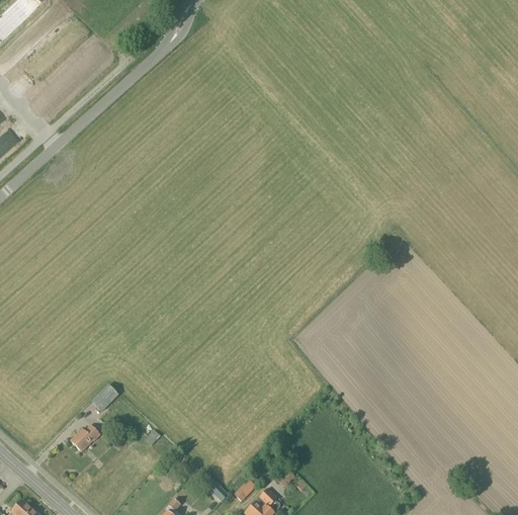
[(100,411),(118,394),(108,383),(90,401),(100,411)]
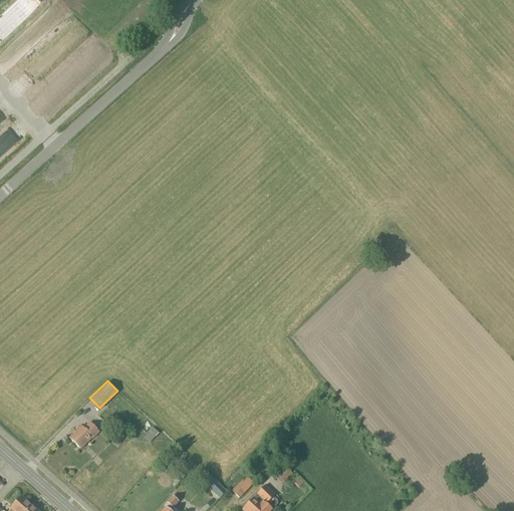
[(98,431),(89,421),(83,427),(81,425),(69,437),(80,448),(91,436),(92,437),(98,431)]
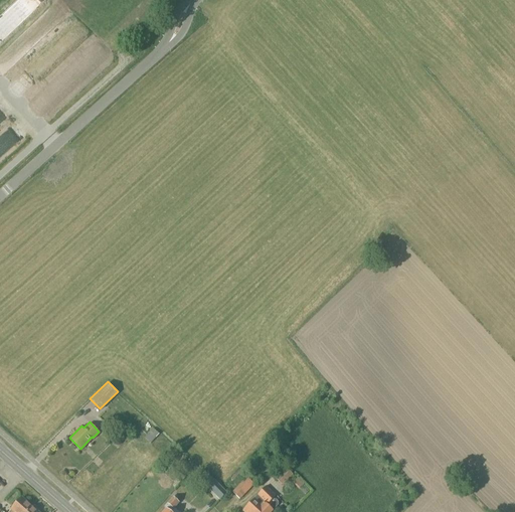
[(150,442),(159,433),(152,427),(144,436),(150,442)]
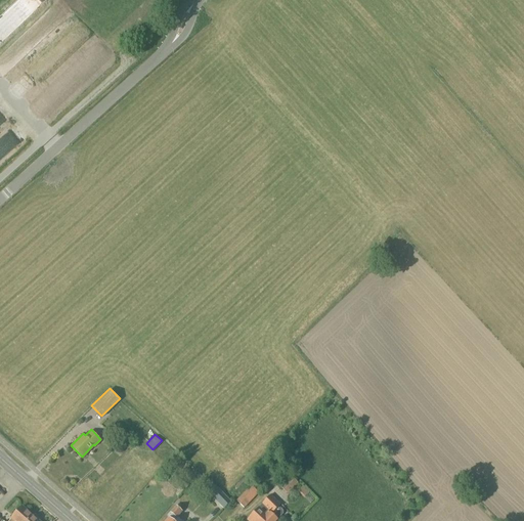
[(288,491),(298,481),(289,473),(278,483),(288,491)]
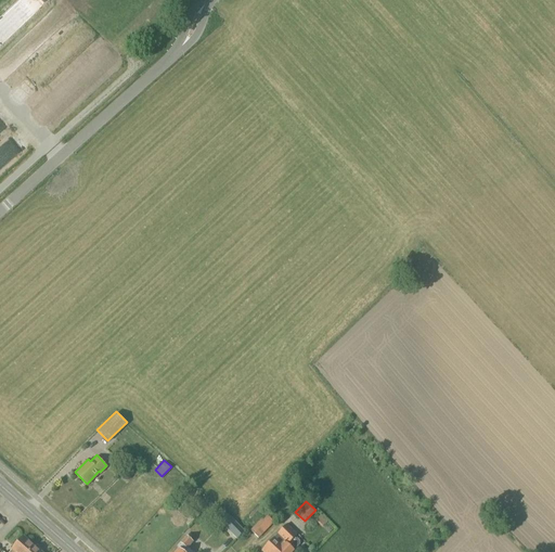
[(228,514),(219,505),(213,512),(221,521),(221,522),(236,537),(244,529),(229,513),(228,514)]
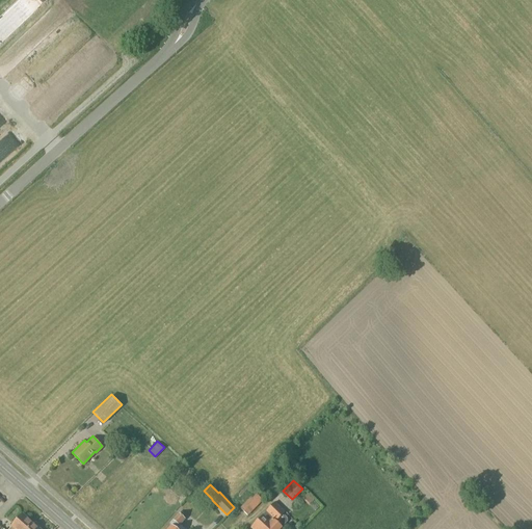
[(247,514),(267,494),(260,486),(240,506),(247,514)]
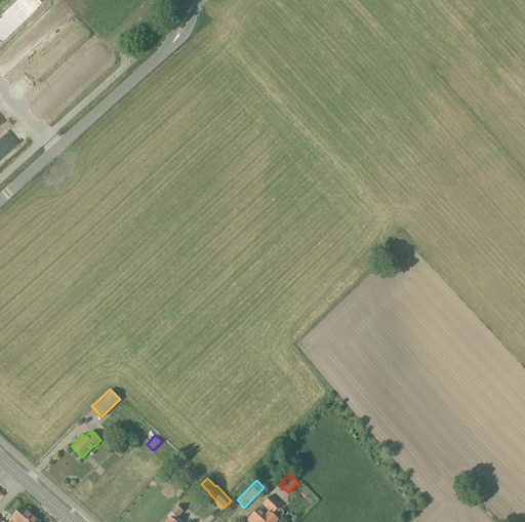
[(303,485),(297,490),(304,496),(309,491),(303,485)]
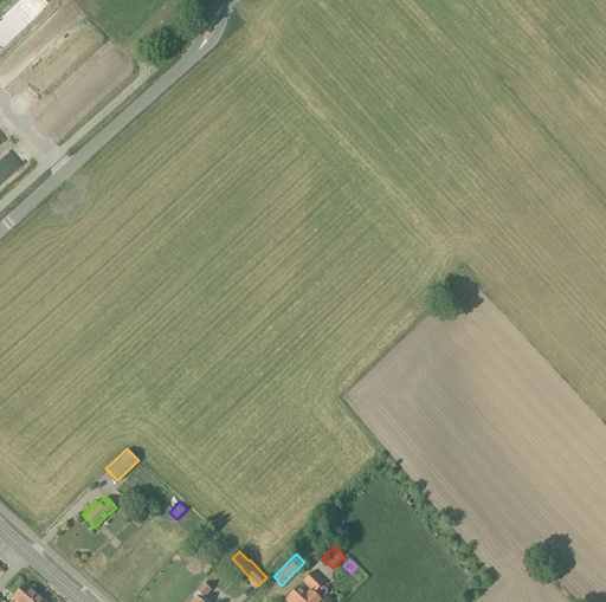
[(316,601),(321,599),(327,591),(327,588),(322,583),(324,581),(314,569),(285,599),(288,601),(316,601)]
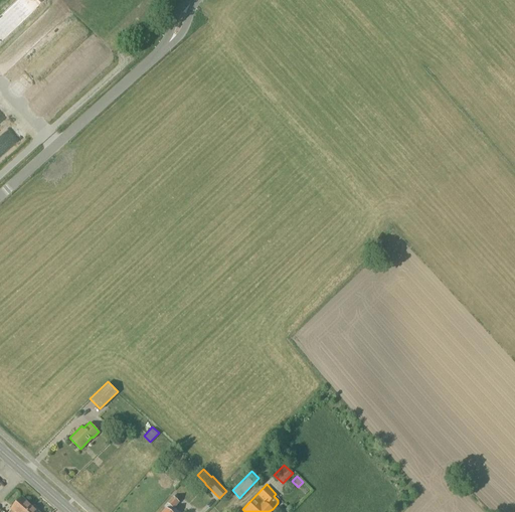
[(170,511),(179,501),(172,495),(163,506),(165,508),(161,511),(170,511)]
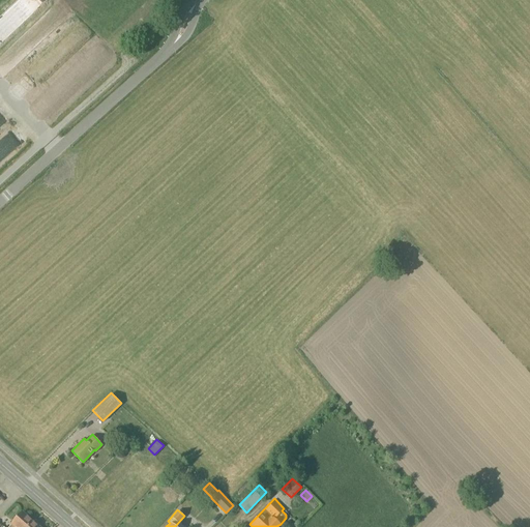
[(25,526),(32,520),(22,510),(10,523),(6,526),(5,526),(3,525),(1,526),(25,526)]
